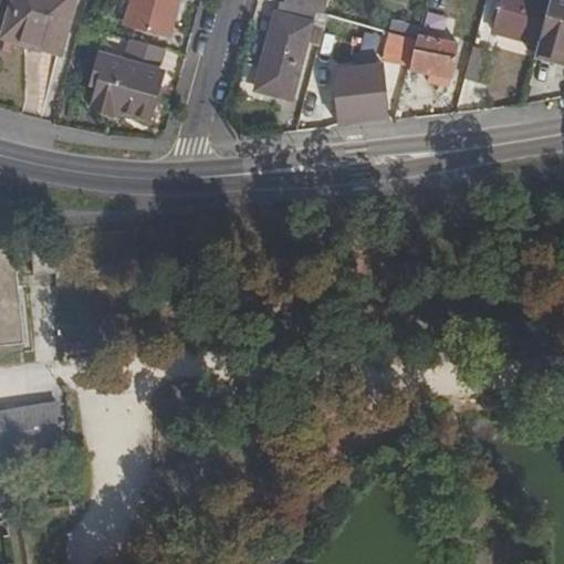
[(10,0),(0,38),(59,54),(72,0),(10,0)]
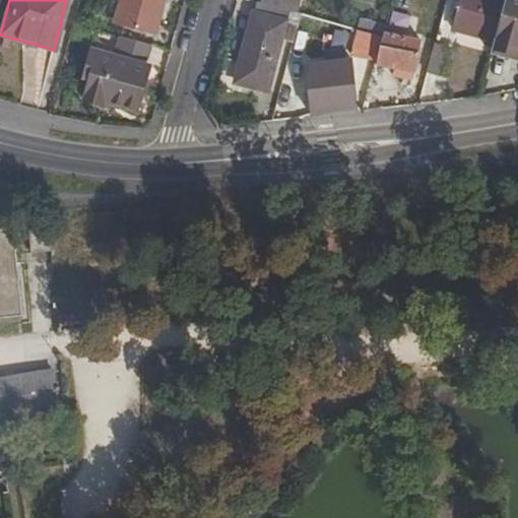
[(118,0),(114,18),(155,29),(163,0),(118,0)]
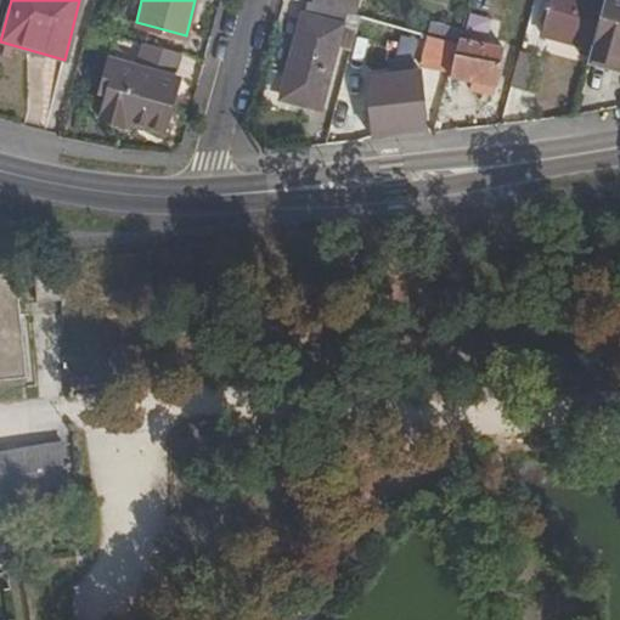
[(344,12),(351,15),(355,0),(315,0),(314,4),(344,12)]
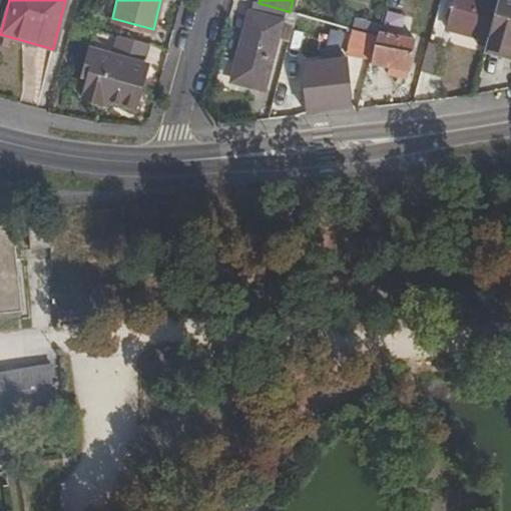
[(455,0),(448,28),(487,39),(497,0),(455,0)]
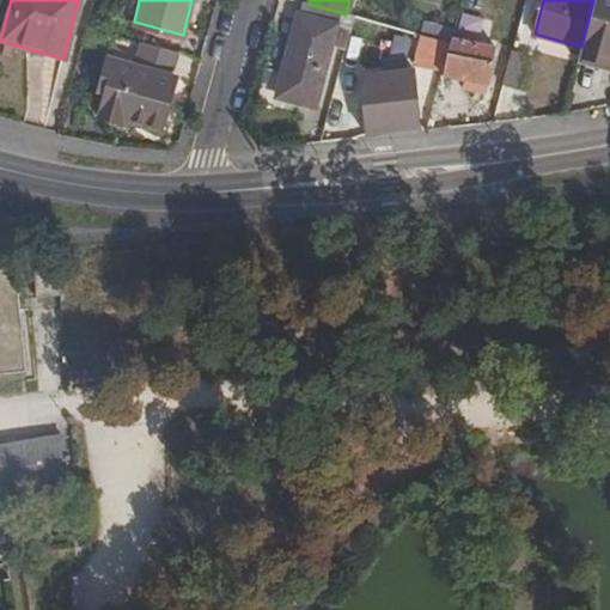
[(593,0),(581,47),(577,61),(609,69),(609,65),(609,0),(593,0)]
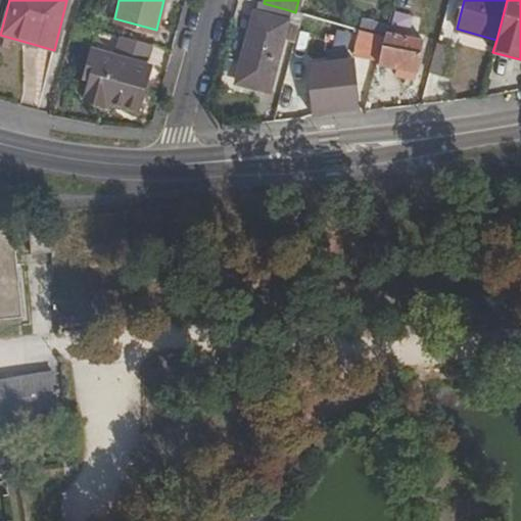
[(286,22),(289,10),(264,3),(257,1),(237,84),(267,92),(286,22)]
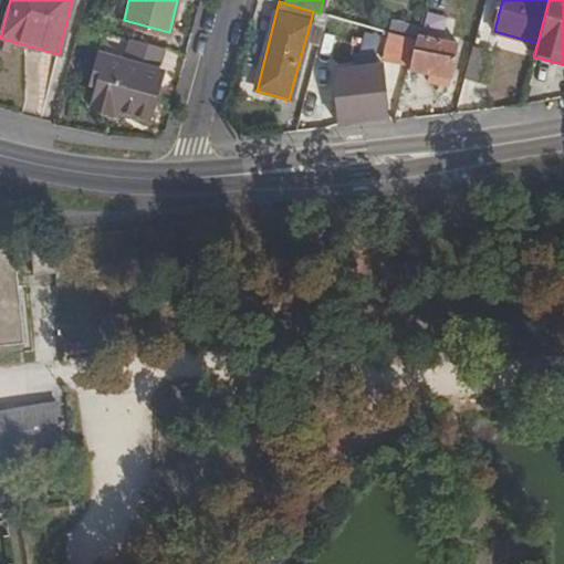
[(324,28),(327,16),(320,13),(313,11),(310,24),(324,28)]
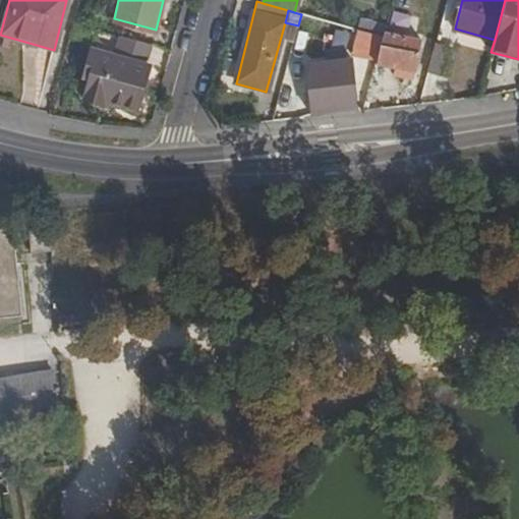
[(360,18),(357,30),(383,37),(385,33),(387,25),(360,18)]
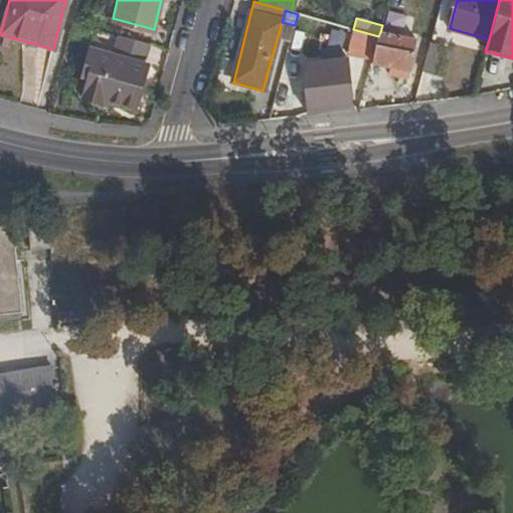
[(346,55),(371,62),(378,36),(353,29),(346,55)]
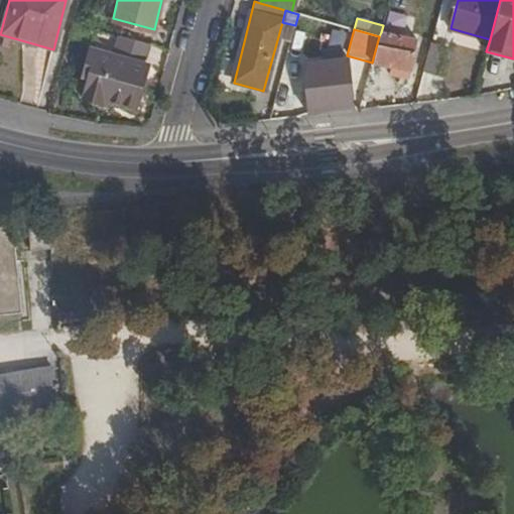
[(308,71),(344,67),(350,40),(316,31),(308,71)]
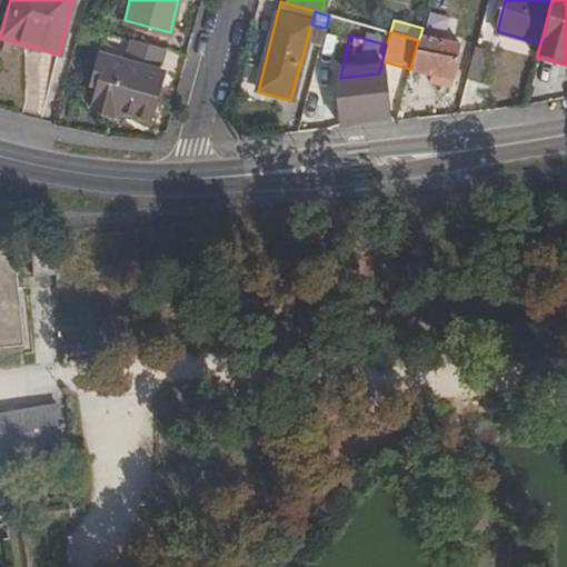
[(418,40),(410,69),(448,79),(454,59),(435,53),(438,40),(420,36),(418,40)]
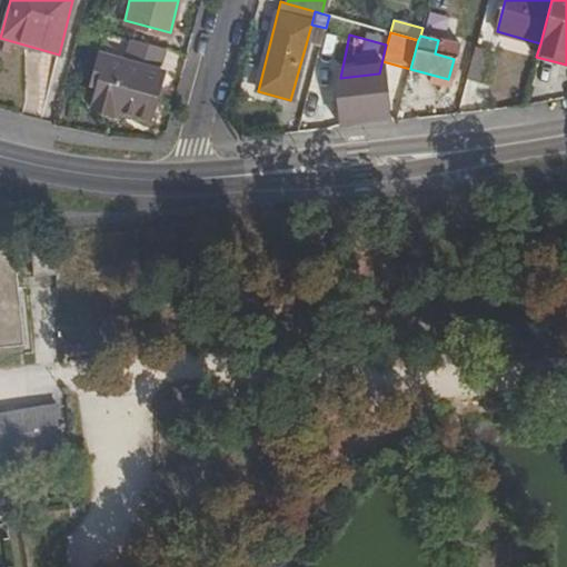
[(179,75),(185,55),(157,47),(153,59),(167,62),(166,70),(179,75)]
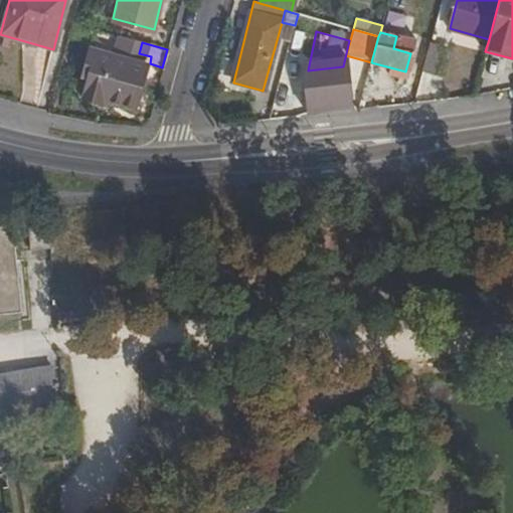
[(430,42),(422,71),(436,74),(444,46),(430,42)]
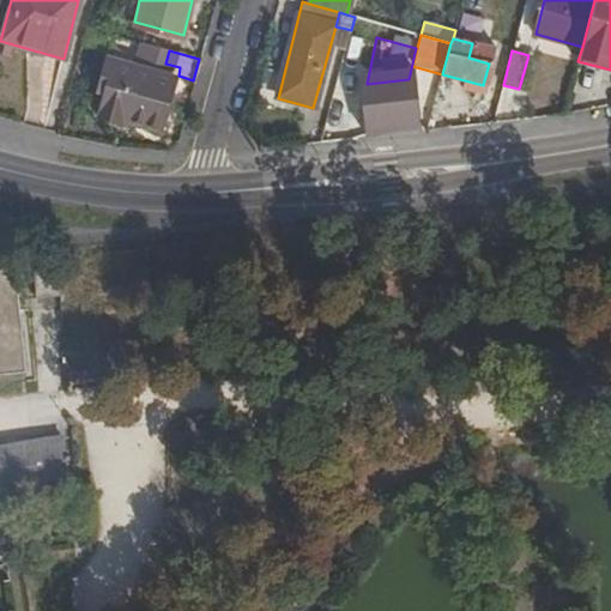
[(104,61),(97,88),(104,89),(97,115),(159,132),(174,80),(104,61)]
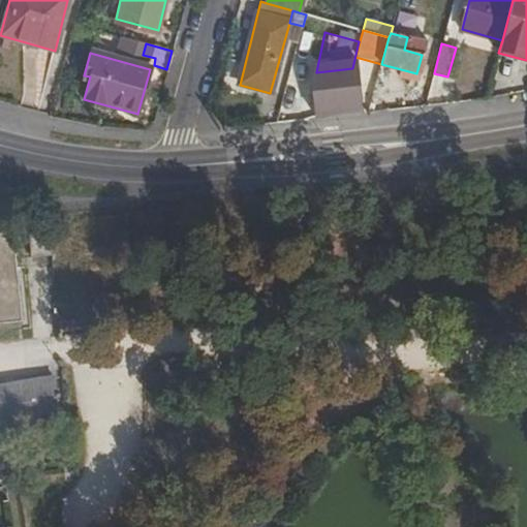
[(315,115),(315,118),(362,112),(355,67),(352,68),(316,72),(310,73),(314,102),(315,115)]
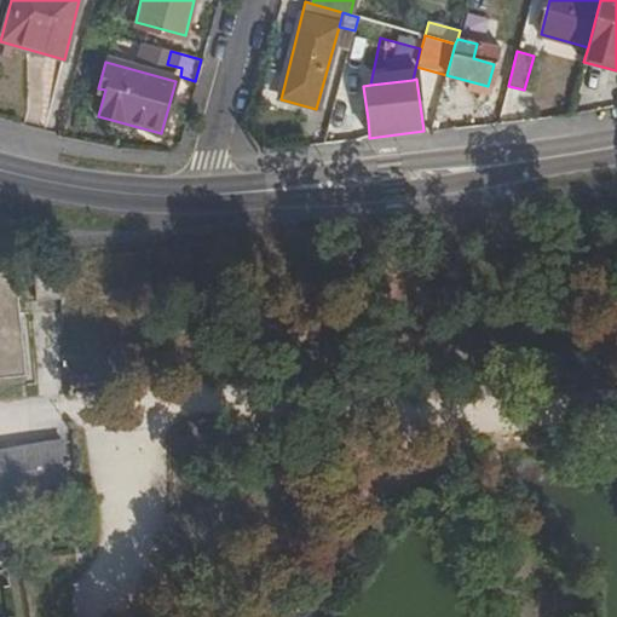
[(358,134),(369,134),(368,120),(356,119),(358,134)]
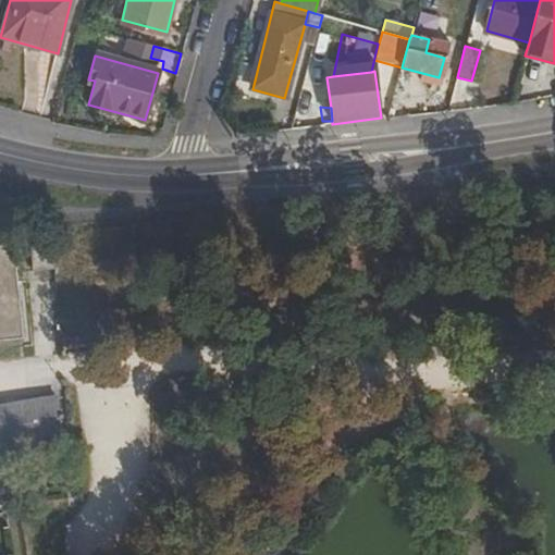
[(32,269),(53,267),(51,255),(50,244),(29,247),(32,269)]
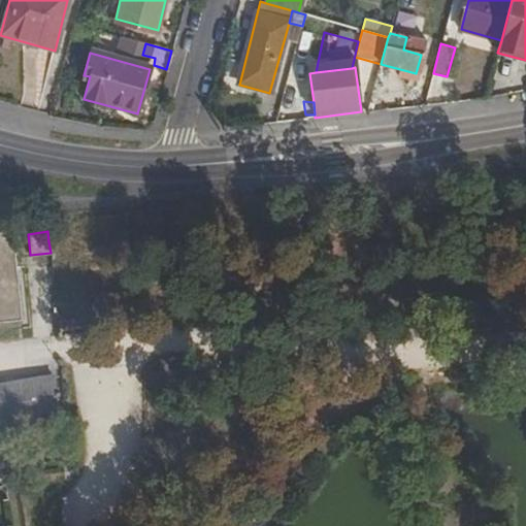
[(11,232),(0,233),(0,321),(21,319),(11,232)]
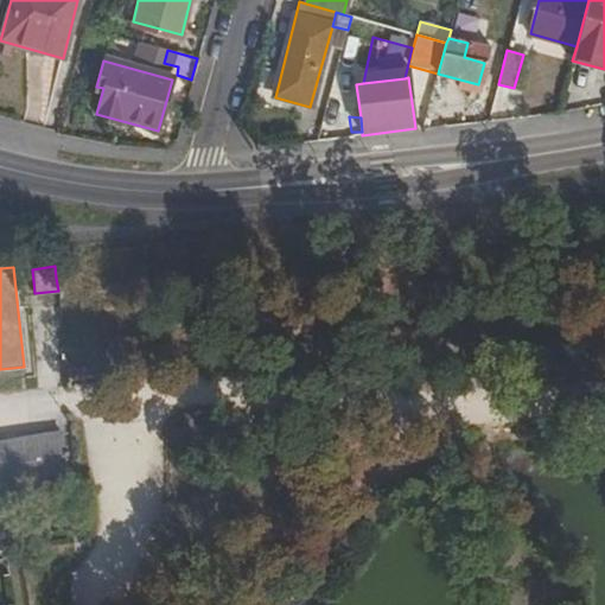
[(0,486),(67,476),(59,430),(0,439),(0,486)]
